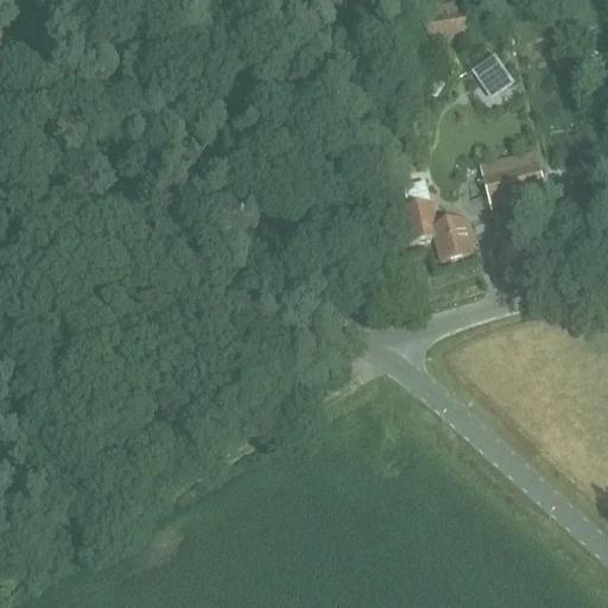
[(501,0),(485,0),(482,0),(486,17),(505,13),(501,0)]
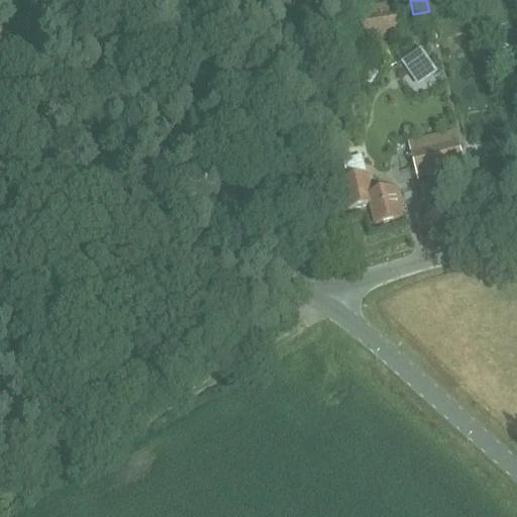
[(397,12),(390,14),(368,17),(370,27),(365,28),(367,41),(402,36),(397,12)]
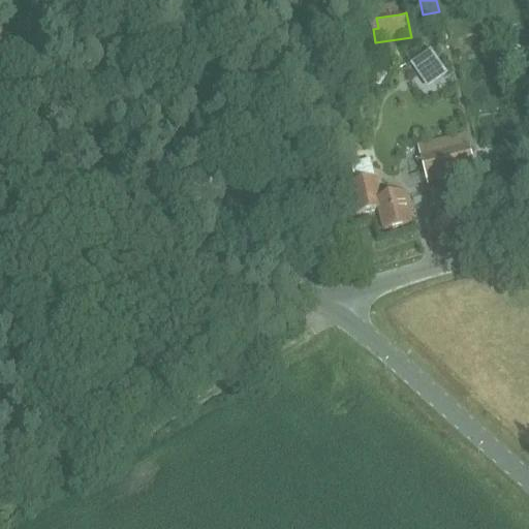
[(376,71),(370,83),(378,88),(385,78),(376,71)]
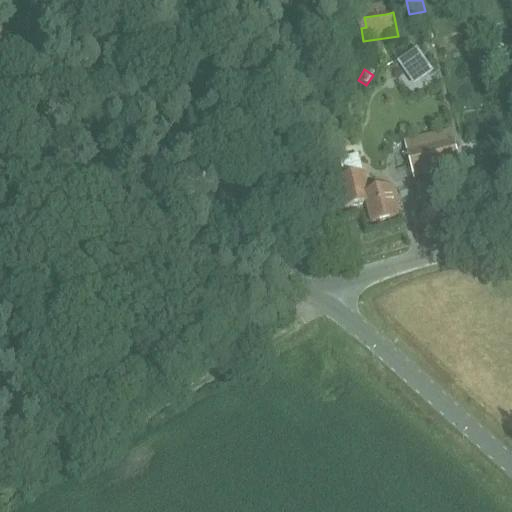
[(409,153),(416,177),(452,167),(460,165),(453,141),(409,153)]
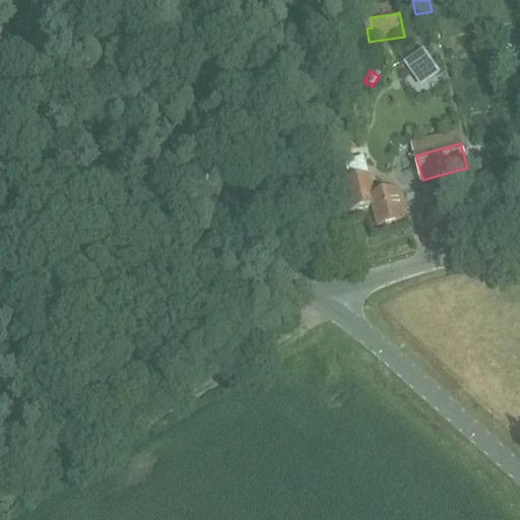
[(405,217),(399,192),(375,198),(370,178),(344,184),(351,213),(374,207),(380,231),(403,224),(402,218),(405,217)]
